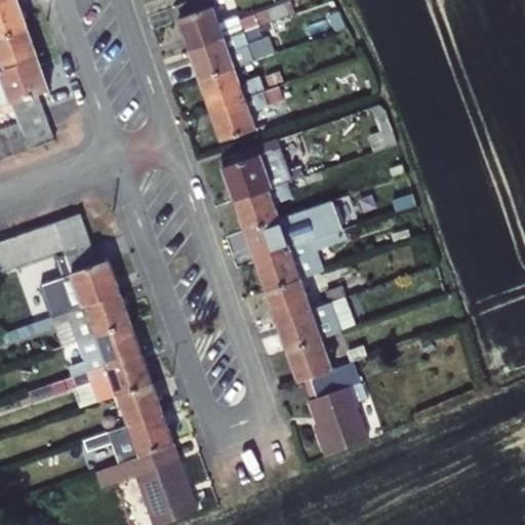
[(0,38),(28,29),(16,0),(8,0),(0,3),(0,38)]
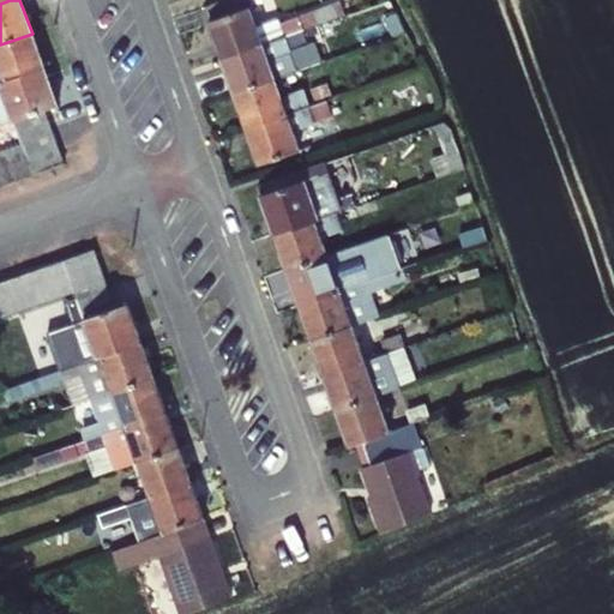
[(252,25),(242,0),(211,0),(202,4),(220,56),(298,30),(294,19),(278,24),(276,18),(252,25)]
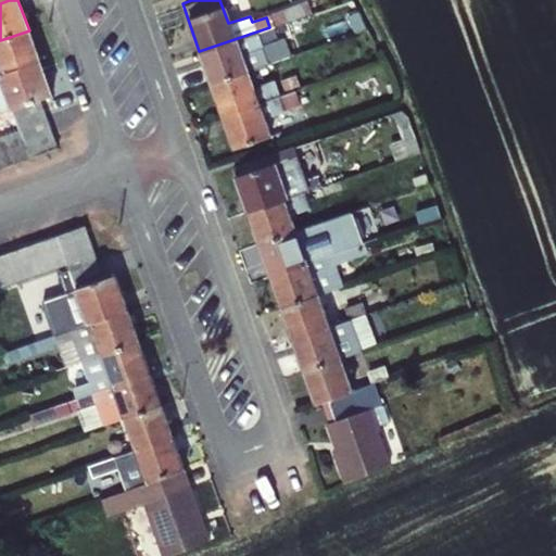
[(289,9),(266,17),(269,27),(292,20),(289,9)]
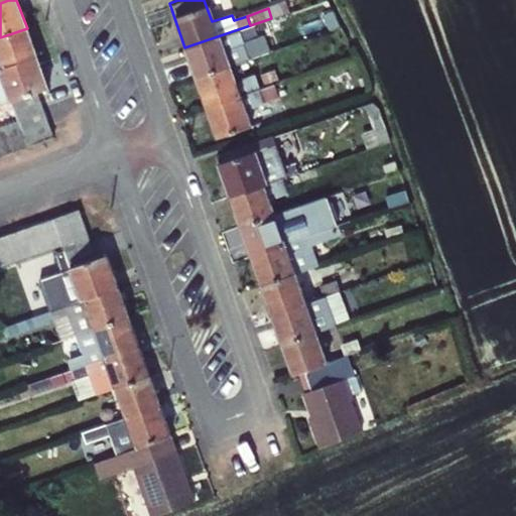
[(184,47),(196,77),(228,66),(247,59),(240,39),(253,35),(250,25),(184,47)]
